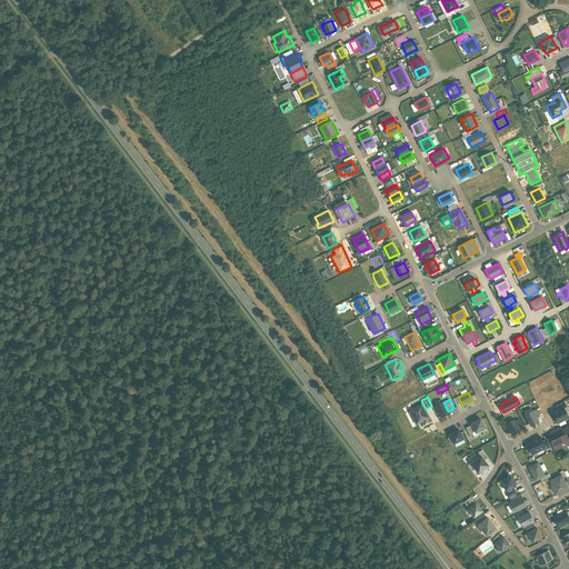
[(448,411),(443,402),(436,406),(441,416),(449,412),(448,411)]
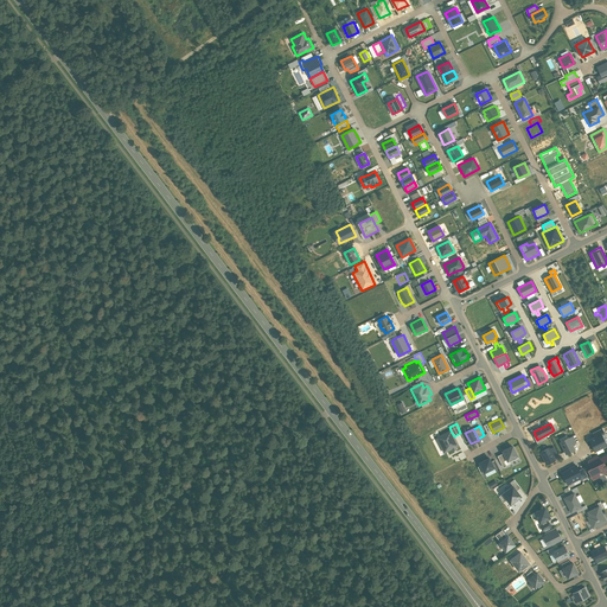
[(454,436),(451,430),(440,436),(442,442),(439,443),(442,448),(445,447),(447,452),(459,446),(454,436)]
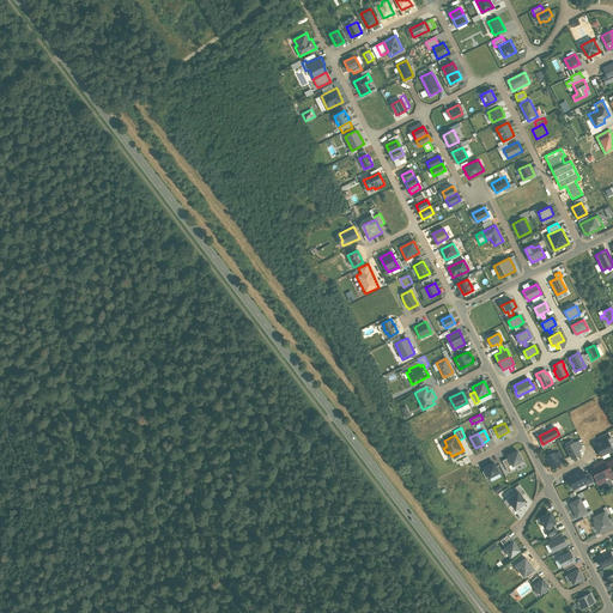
[(601,442),(595,444),(601,455),(612,450),(607,438),(601,442)]
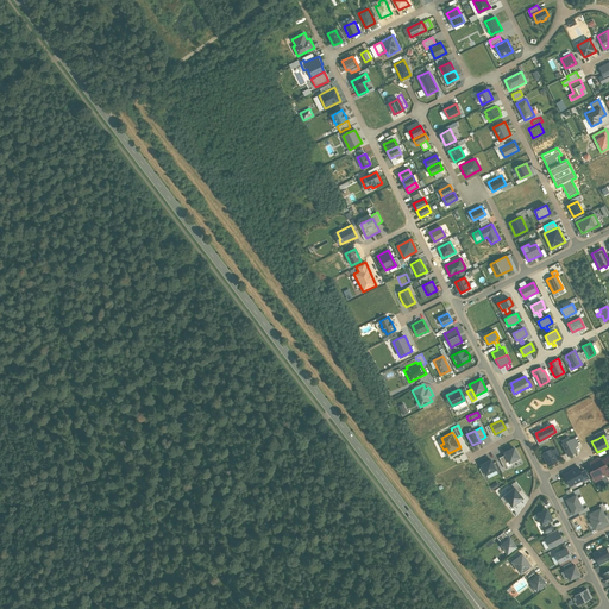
[(571,440),(570,439),(563,444),(567,454),(576,451),(573,446),(571,440)]
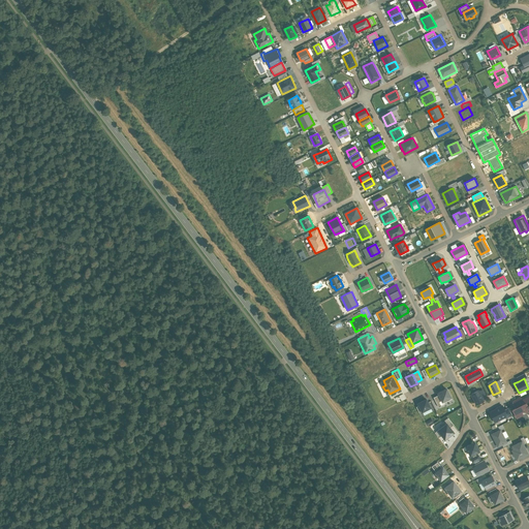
[(446,389),(438,394),(443,403),(452,399),(446,389)]
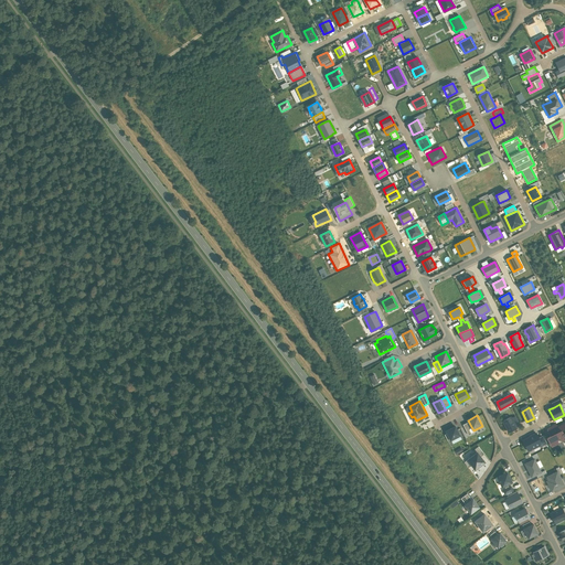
[(511,418),(511,417),(503,420),(509,432),(516,428),(515,426),(511,418)]
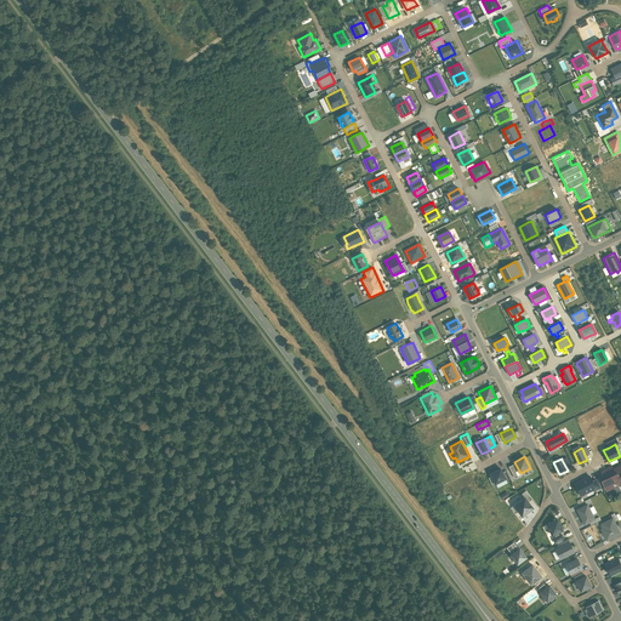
[(522,474),(516,463),(510,467),(514,478),(522,474)]
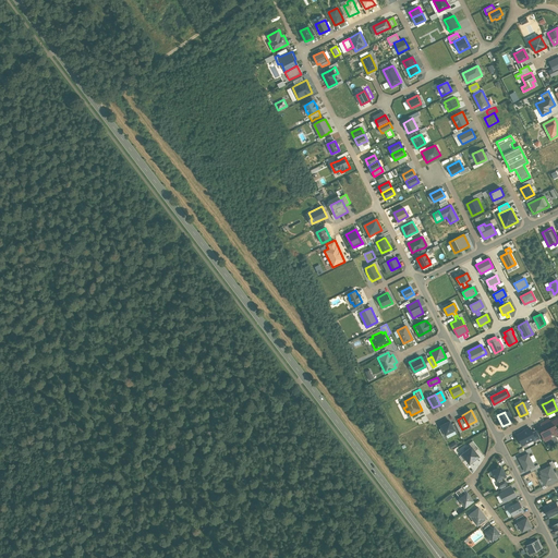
[(557,417),(550,423),(553,426),(545,431),(541,432),(546,440),(555,436),(557,441),(557,417)]
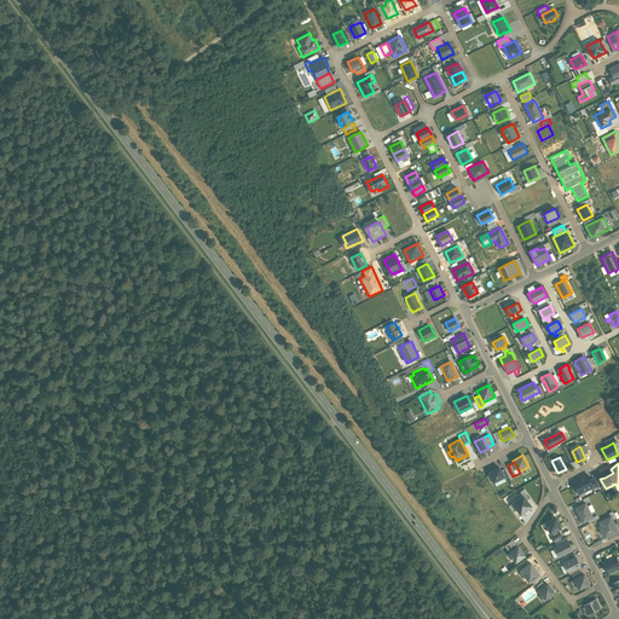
[(600,469),(605,478),(613,473),(611,469),(608,464),(600,469)]
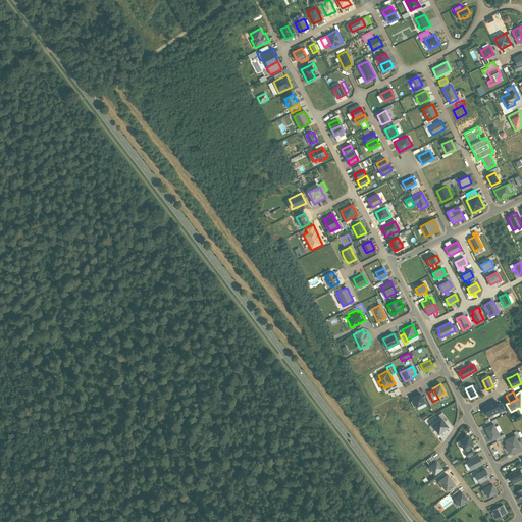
[(421,394),(412,398),(414,400),(416,406),(417,406),(425,402),(421,394)]
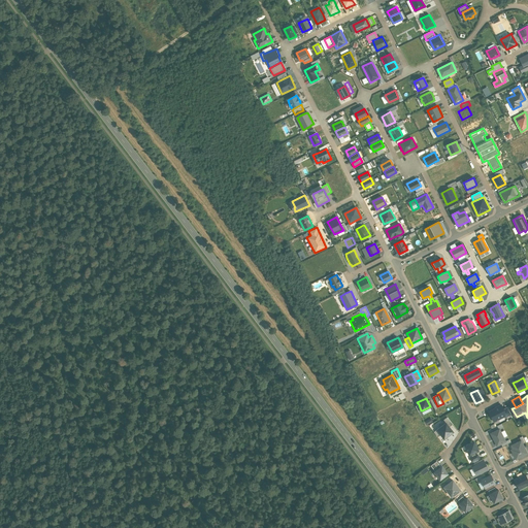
[(489,411),(494,421),(505,416),(506,415),(503,408),(501,405),(489,411)]
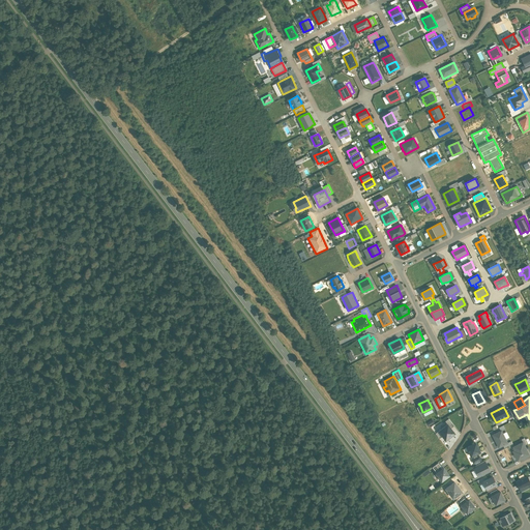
[(507,417),(508,419),(513,416),(509,408),(505,410),(508,416),(507,417)]
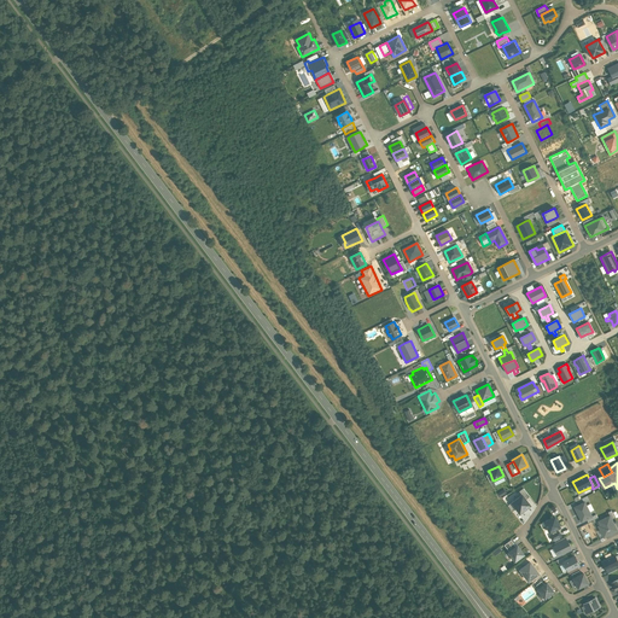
[(523,495),(526,500),(530,497),(524,489),(519,491),(523,495)]
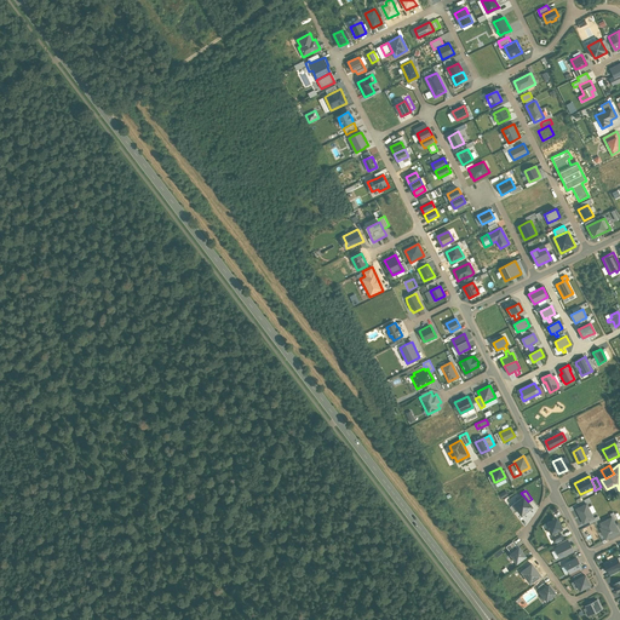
[(518,511),(522,515),(532,507),(528,501),(524,497),(514,505),(518,511)]
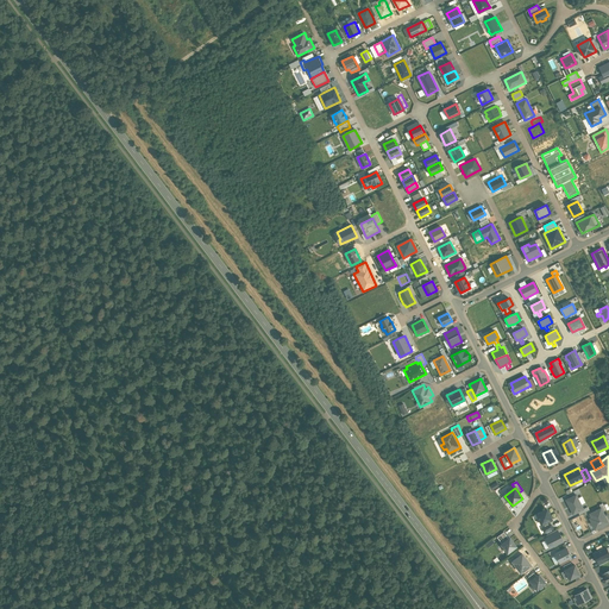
[(608,498),(606,494),(606,491),(598,495),(603,504),(608,501),(608,498)]
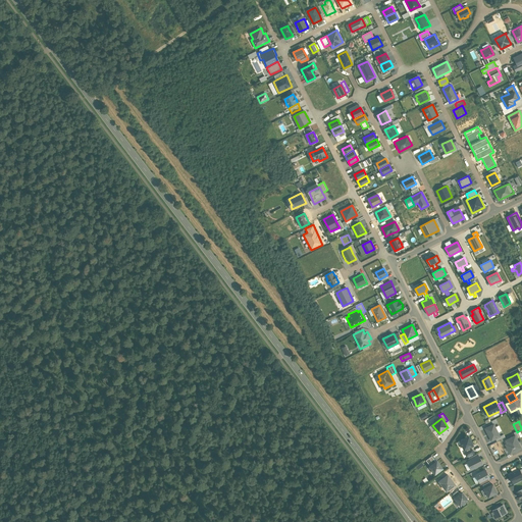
[(500,437),(493,425),(485,429),(490,441),(496,438),(500,437)]
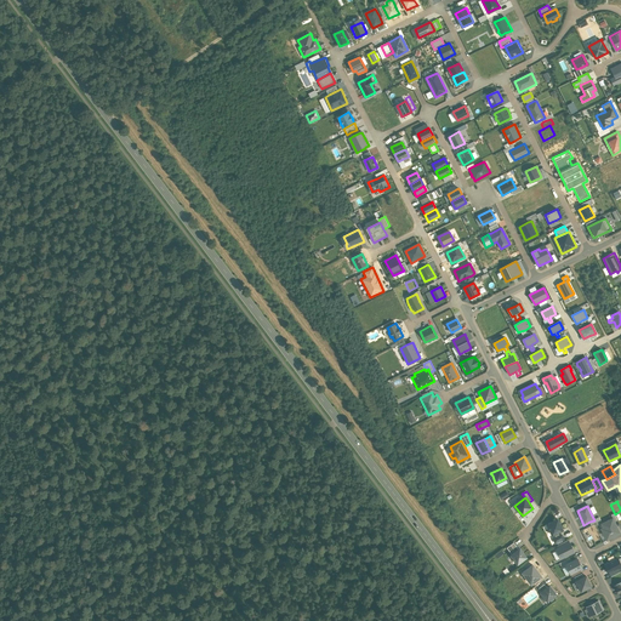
[(599,525),(607,540),(620,534),(614,522),(613,518),(599,525)]
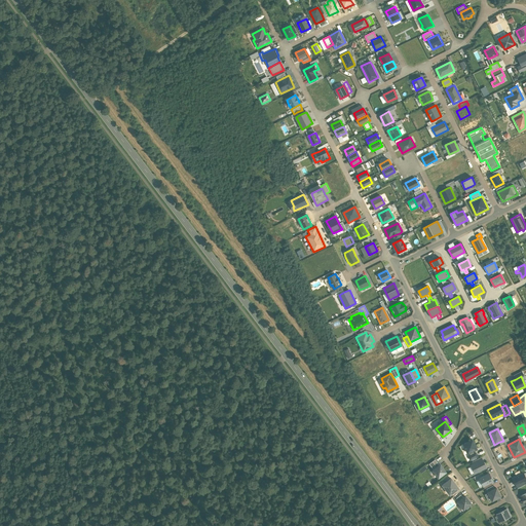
[(463,444),(467,453),(477,449),(473,440),(463,444)]
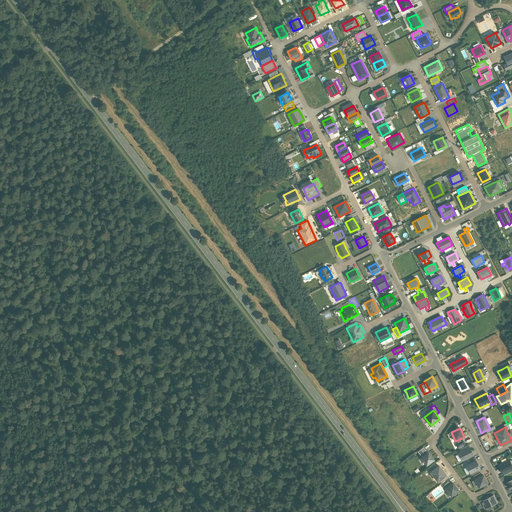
[(423,448),(418,452),(422,457),(428,453),(423,448)]
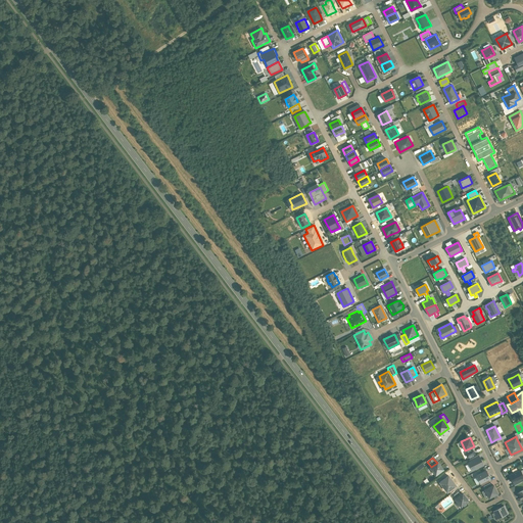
[(472,462),(469,463),(473,471),(484,465),(480,458),(479,458),(472,462)]
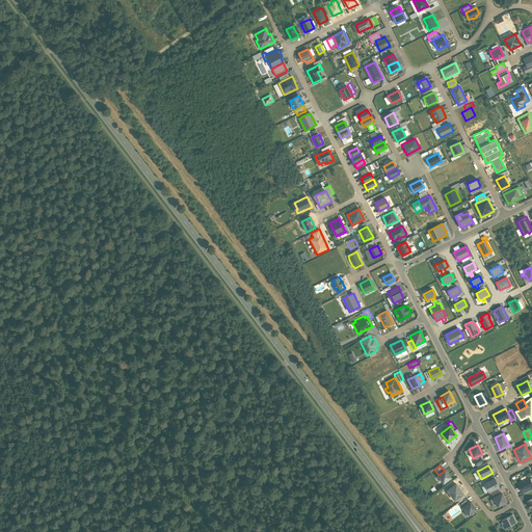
[(439,475),(437,476),(444,483),(451,478),(446,470),(445,471),(439,475)]
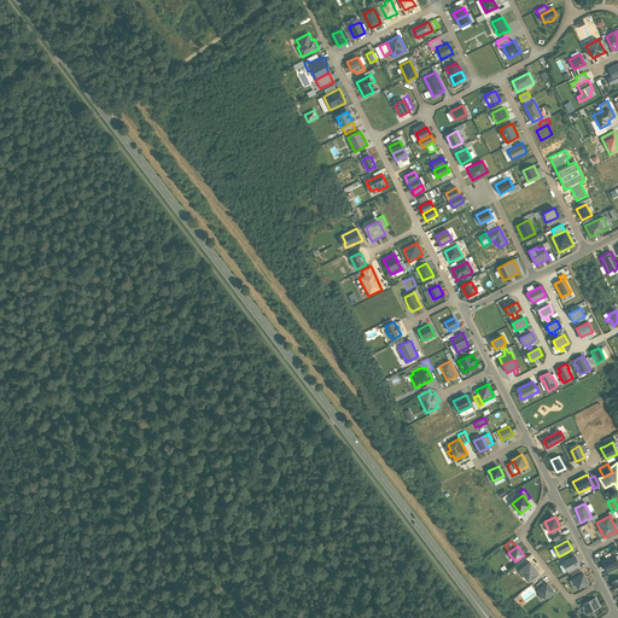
[(617,561),(614,555),(602,563),(606,570),(607,570),(616,566),(617,564),(617,561)]
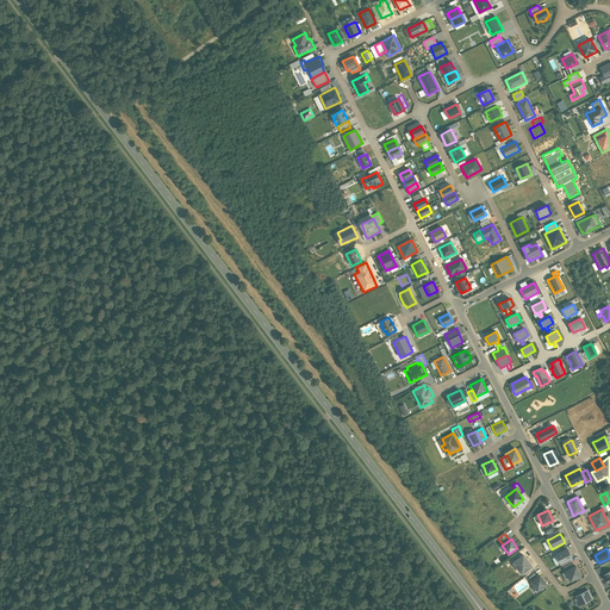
[(556,555),(561,564),(570,559),(572,558),(567,551),(562,553),(561,552),(558,554),(558,555),(556,555)]
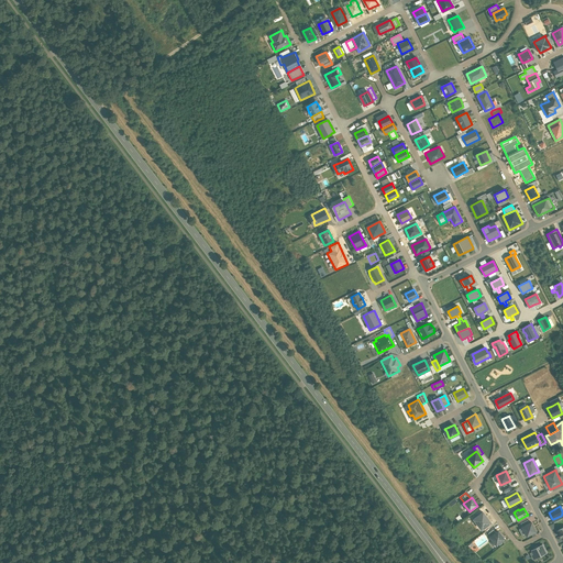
[(483,512),(474,519),(482,529),(490,522),(483,512)]
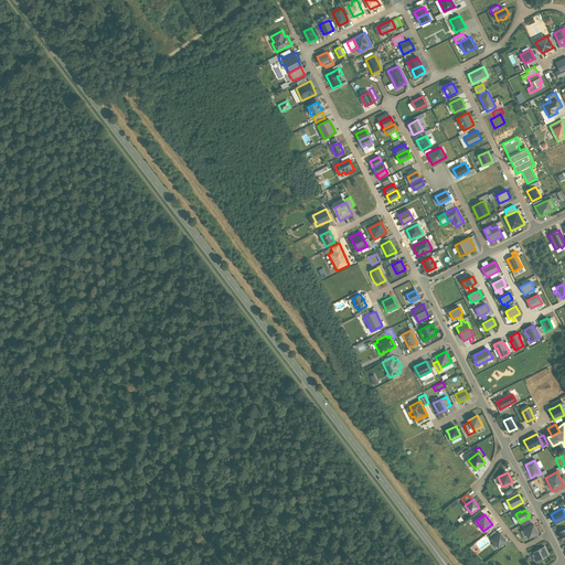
[(531,525),(524,529),(529,537),(537,533),(533,524),(531,525)]
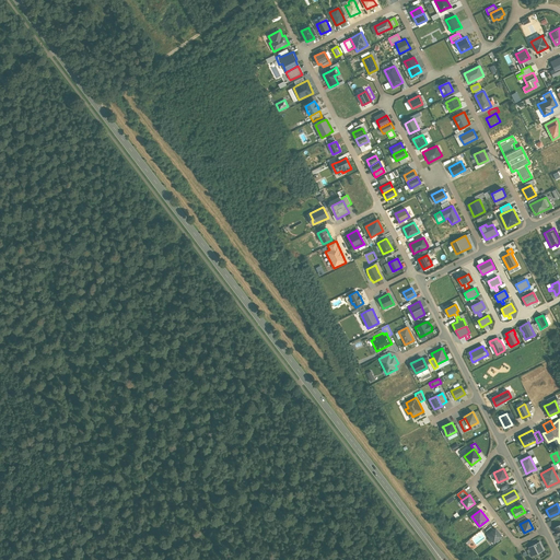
[(488,534),(493,543),(501,536),(496,528),(488,534)]
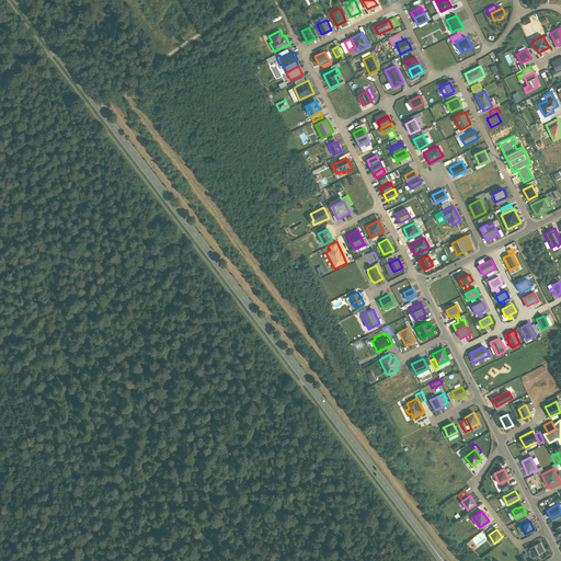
[(533,548),(530,549),(531,550),(529,551),(530,554),(535,552),(536,554),(540,552),(539,550),(544,548),(540,544),(537,546),(533,548)]
